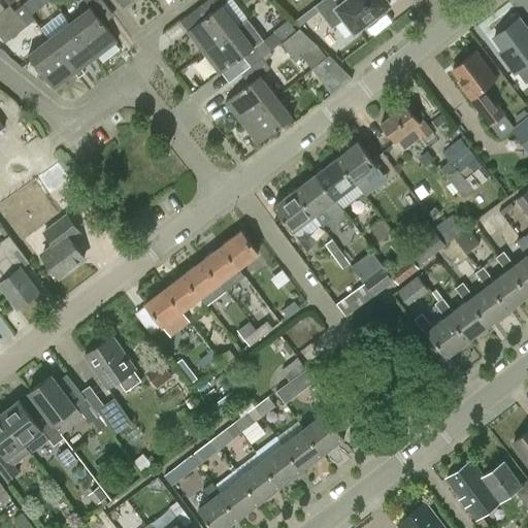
[(28,0),(24,4),(31,13),(47,0),(28,0)]
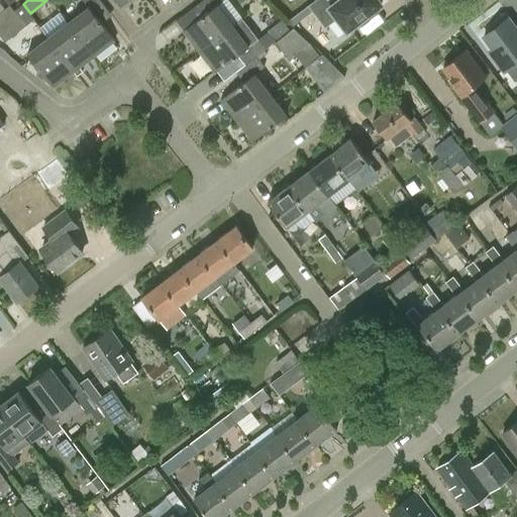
[(184,31),(200,52),(233,26),(217,6),(224,0),(203,0),(198,4),(206,14),(184,31)]
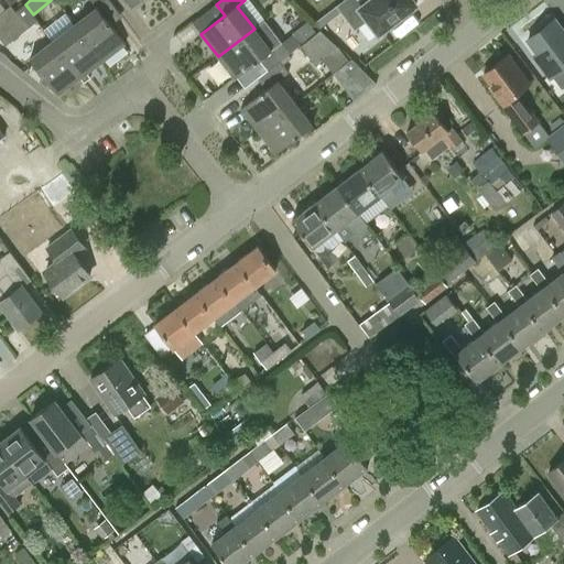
[(345,0),(337,7),(355,31),(368,20),(379,34),(416,6),(412,0),(345,0)]
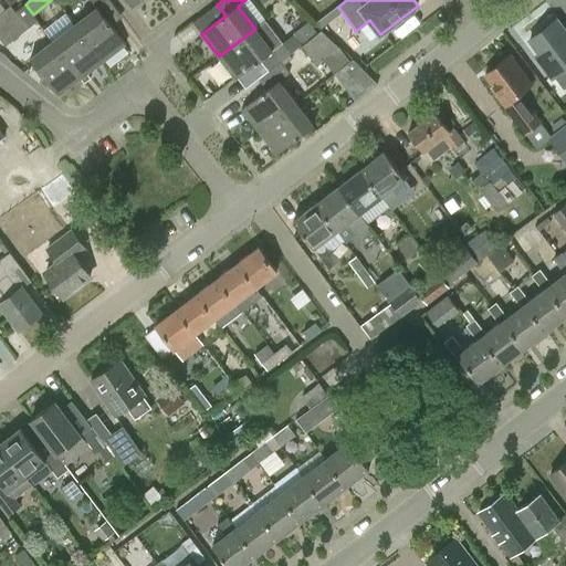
[(38,21),(33,14),(25,4),(16,12),(19,18),(23,23),(28,29),(38,21)]
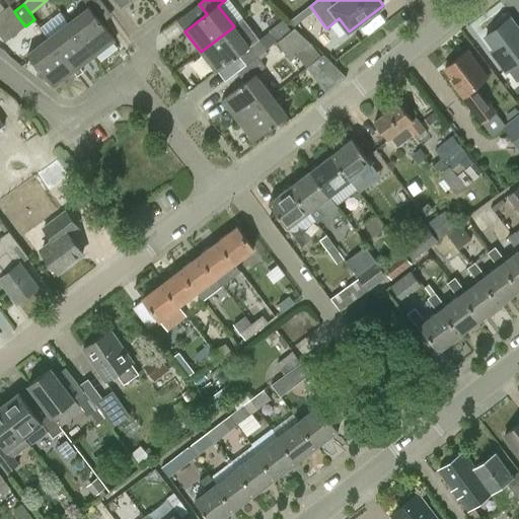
[(0,29),(17,16),(14,11),(10,6),(0,13),(0,29)]
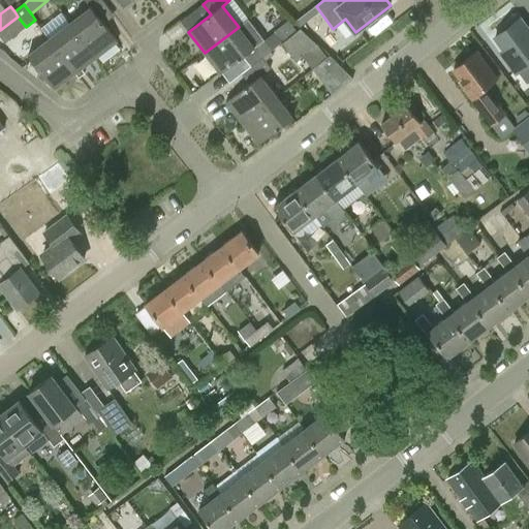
[(96,58),(117,41),(91,7),(70,24),(96,58)]
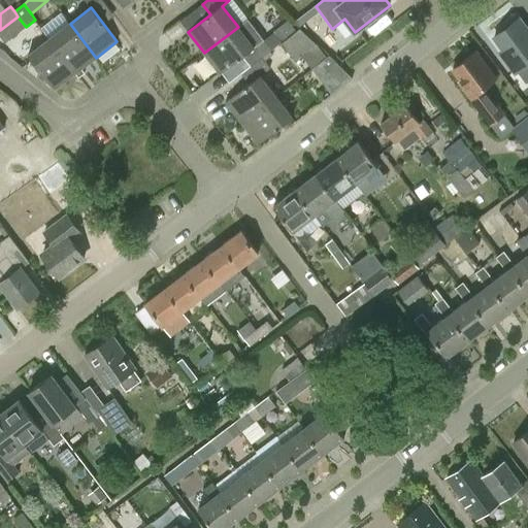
[(18,17),(0,30),(0,35),(5,42),(26,27),(22,22),(18,17)]
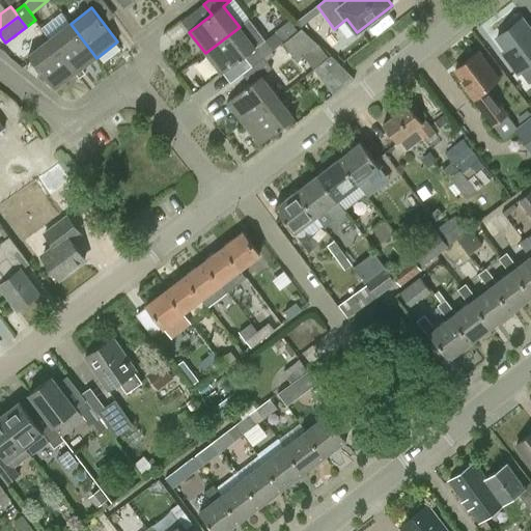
[(289,19),(269,39),(277,48),(298,27),(289,19)]
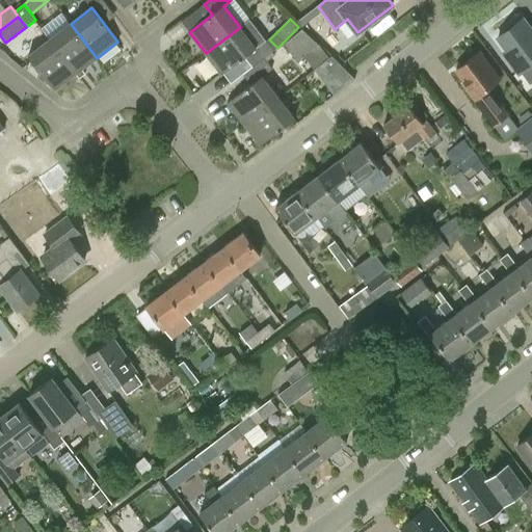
[(531,33),(523,20),(499,37),(509,51),(505,54),(520,73),(531,63),(531,33)]
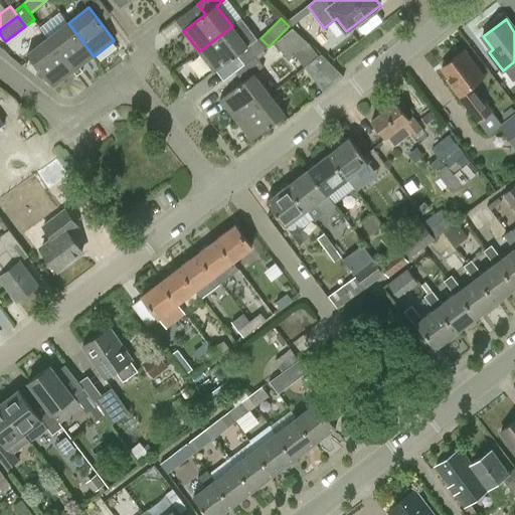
[(94,56),(68,23),(48,38),(73,71),(76,74),(83,70),(80,66),(94,56)]
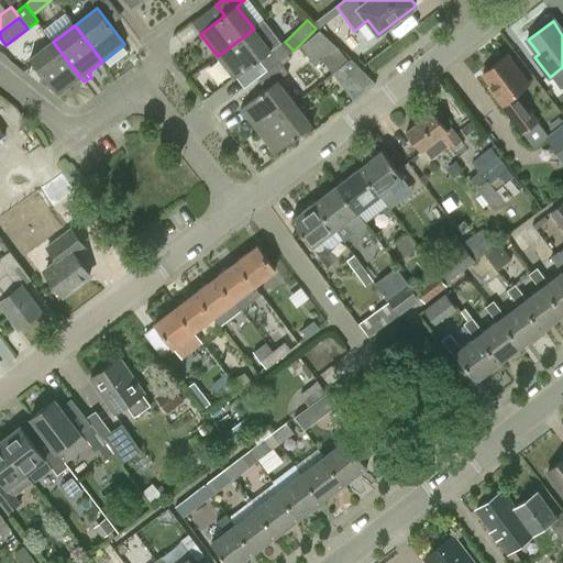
[(254,29),(218,56),(234,78),(258,59),(266,70),(279,62),(289,54),(282,43),(271,51),(254,29)]
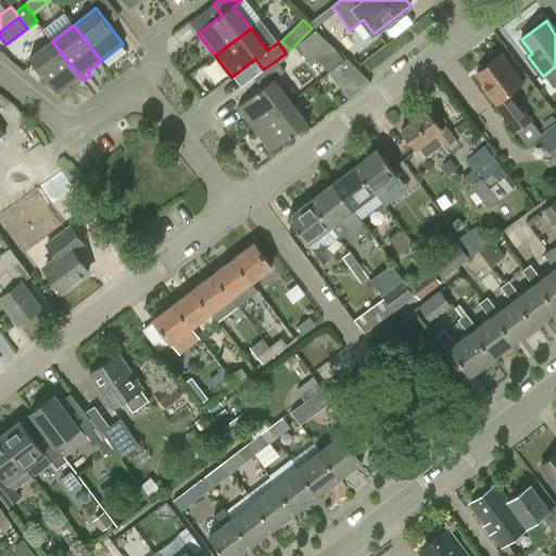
[(312,65),(319,59),(335,48),(316,30),(297,45),(312,65)]
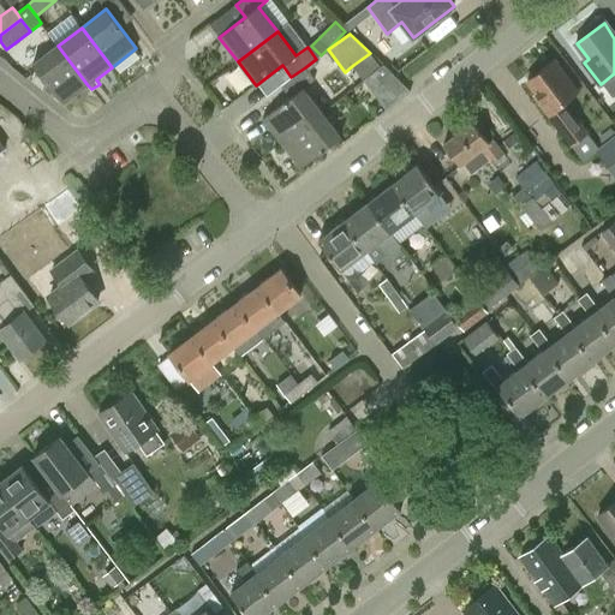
[(64,103),(88,85),(58,46),(34,64),(64,103)]
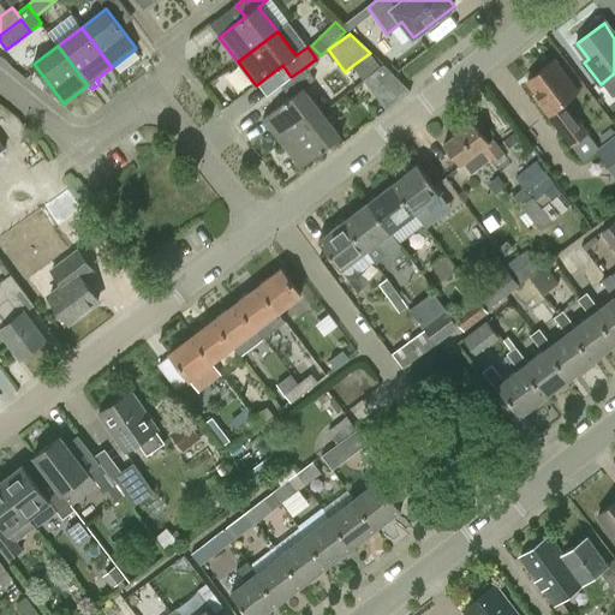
[(571,145),(587,132),(563,102),(578,91),(554,60),(526,81),(538,96),(536,99),(571,145)]
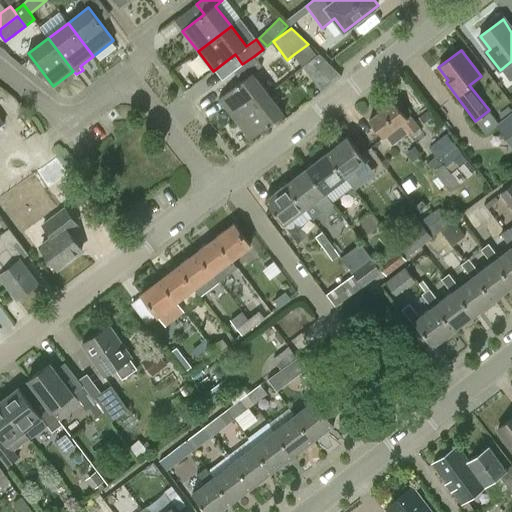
[(219,98),(235,119),(268,94),(252,74),(261,66),(254,56),(242,64),(234,72),(242,81),(219,98)]
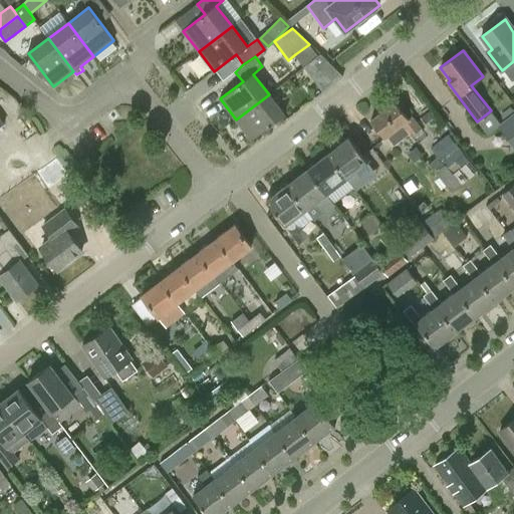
[(319,87),(329,79),(314,59),(303,67),(319,87)]
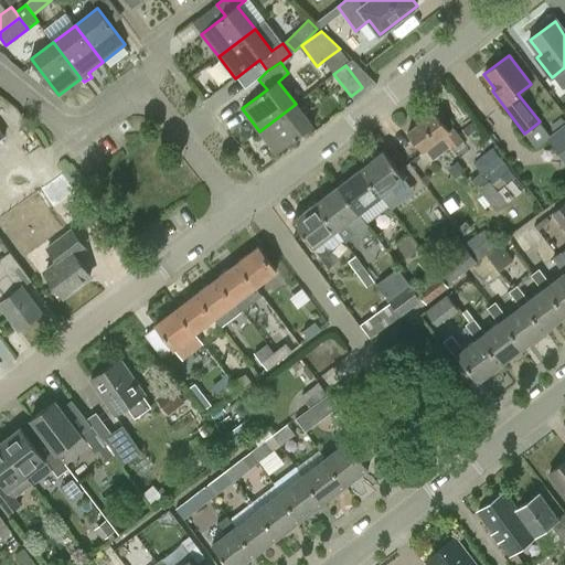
[(276,153),(312,126),(296,104),(259,131),(276,153)]
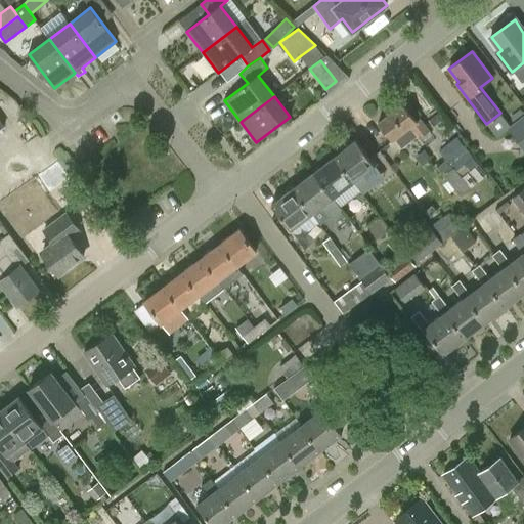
[(391,140),(409,127),(419,139),(430,131),(420,118),(416,121),(403,104),(379,123),(391,140)]
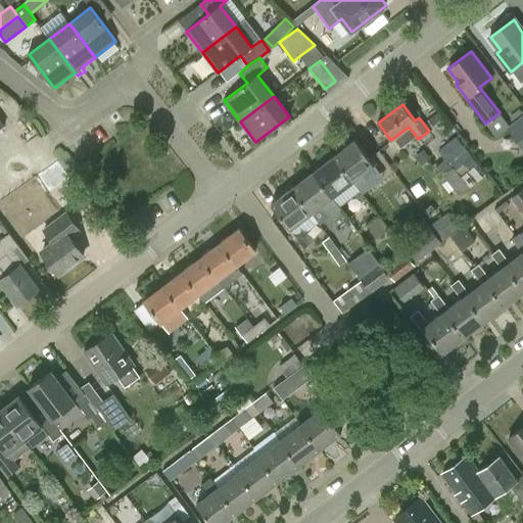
[(522,115),(508,128),(522,148),(522,115)]
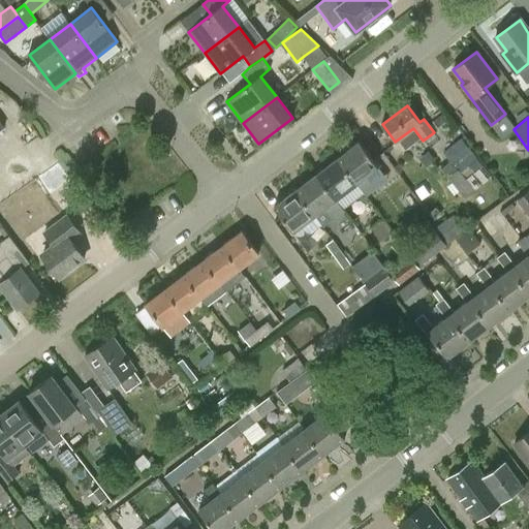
[(468,135),(447,147),(459,168),(450,173),(463,194),(492,179),(468,135)]
